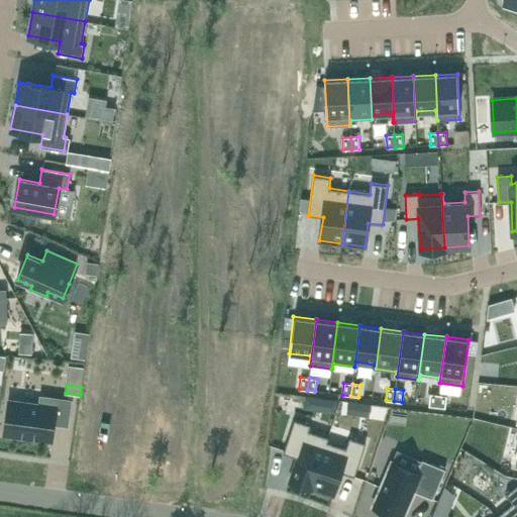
[(430,394),(428,406),(436,407),(438,395),(430,394)]
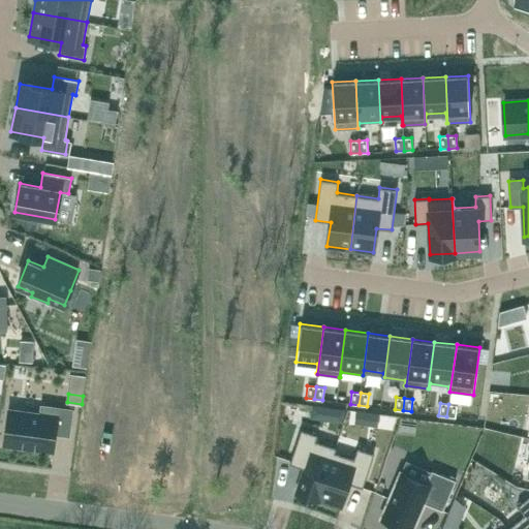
[(448,404),(446,416),(456,417),(457,405),(448,404)]
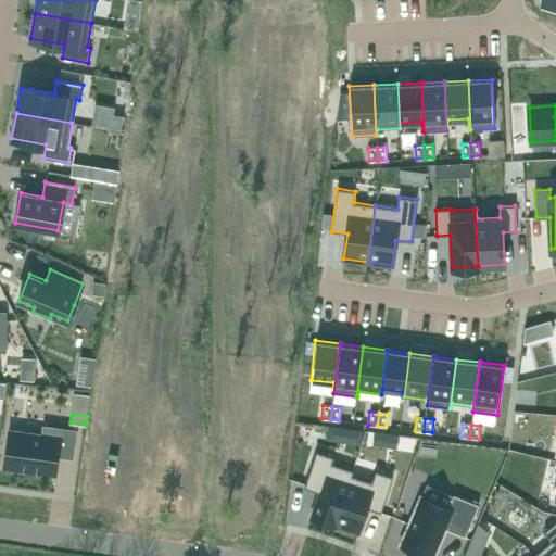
[(10,430),(4,467),(55,474),(58,456),(73,458),(76,430),(43,426),(42,434),(10,430)]
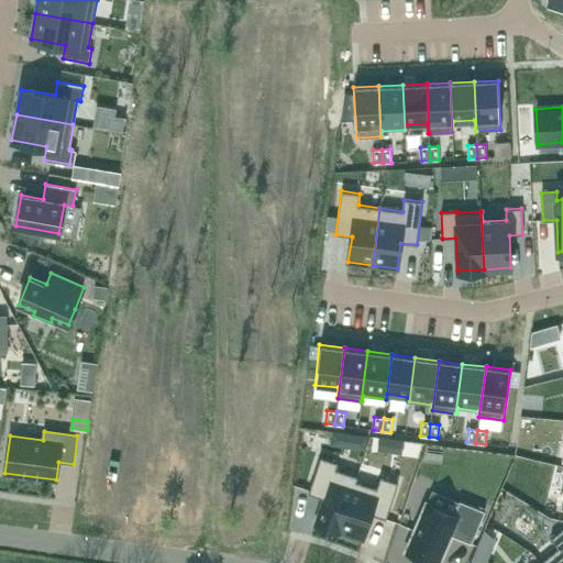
[(320,456),(308,494),(323,499),(316,523),(339,531),(356,476),(337,470),(338,463),(320,456)]
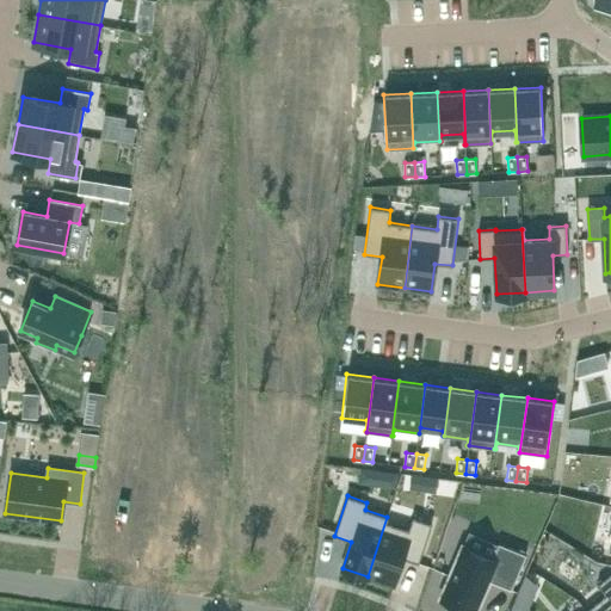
[(387,517),(368,576),(394,585),(402,557),(419,563),(432,524),(413,517),(408,529),(387,523),(388,517),(387,517)]
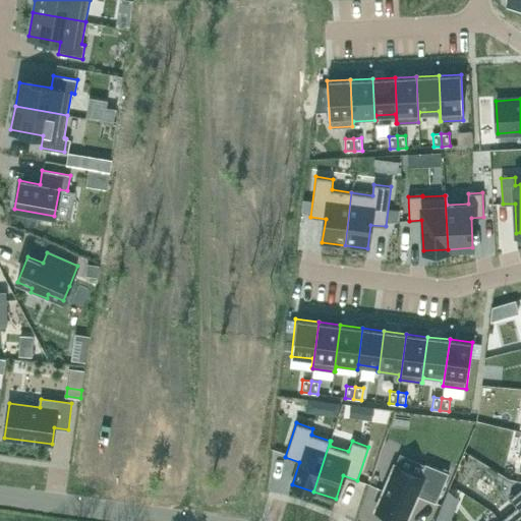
[(516,507),(501,520),(520,520),(520,487),(509,499),(516,507)]
